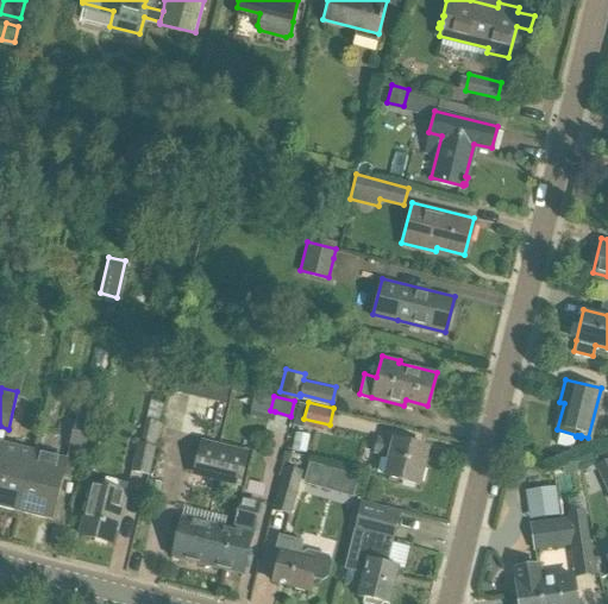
[(94,413),(79,408),(62,474),(77,478),(94,413)]
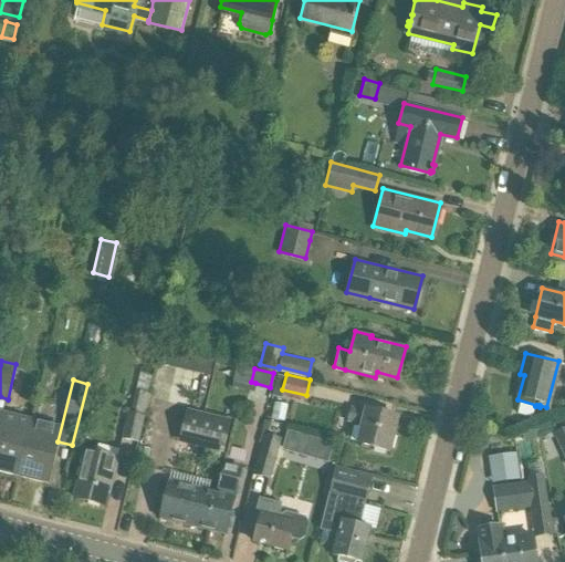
[(311,380),(310,391),(339,395),(341,383),(311,380)]
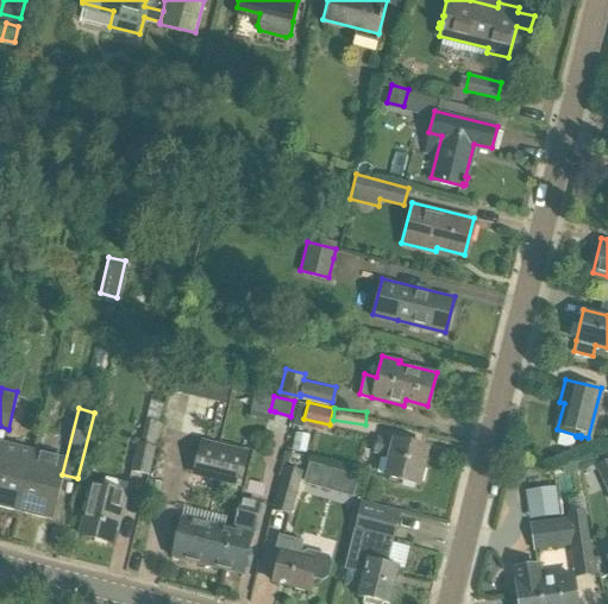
[(144,415),(139,438),(156,441),(161,419),(144,415)]
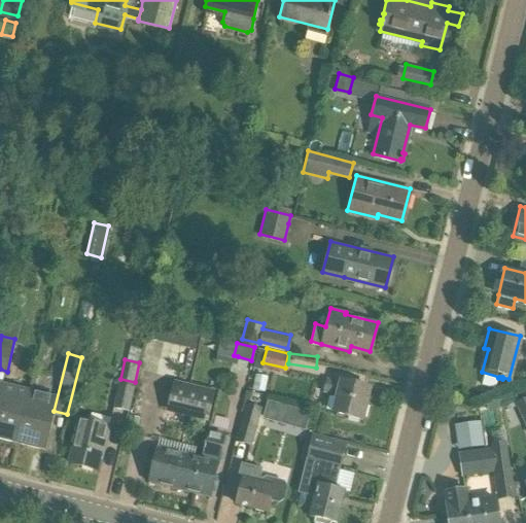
[(252,387),(265,385),(263,369),(250,371),(252,387)]
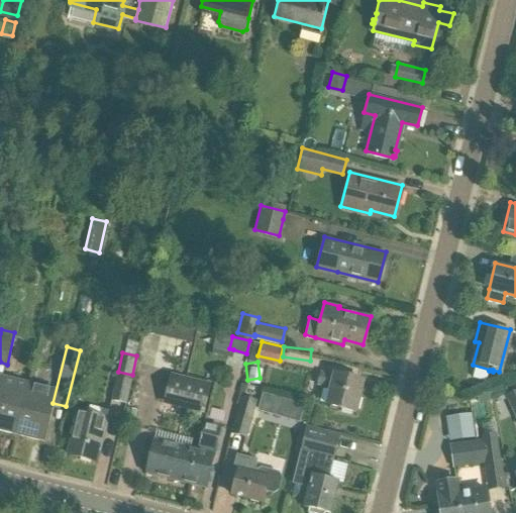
[(326,402),(337,405),(353,409),(362,378),(334,371),(333,373),(321,370),(318,382),(331,385),(326,402)]
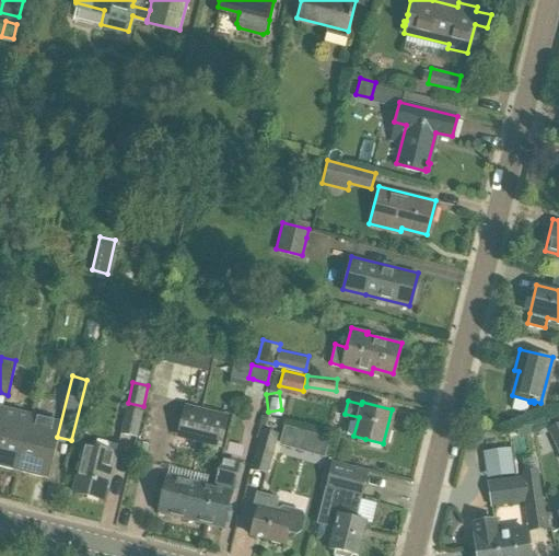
[(185,403),(177,436),(223,447),(231,413),(185,403)]
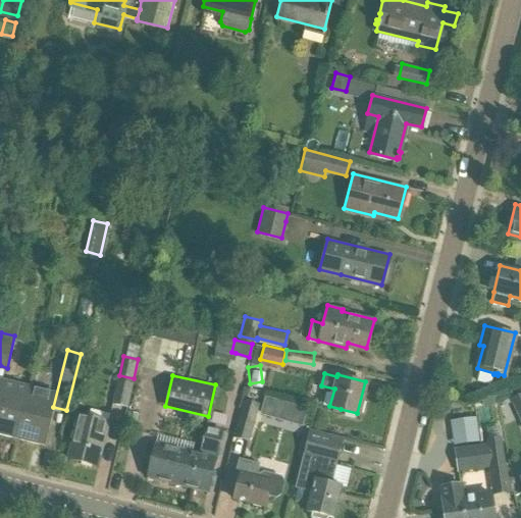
[(127,407),(134,381),(116,377),(111,403),(127,407)]
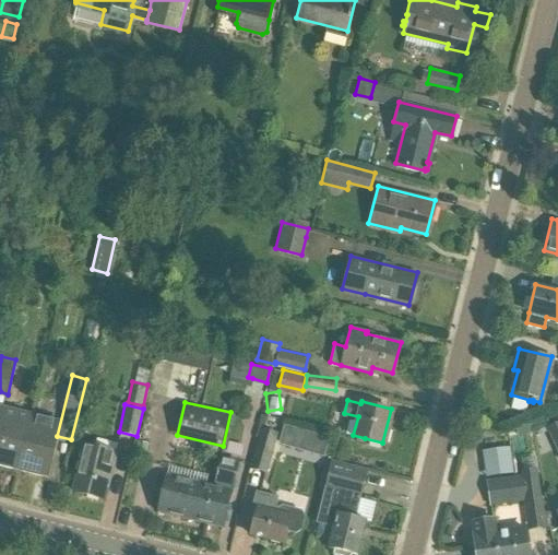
[(0,462),(16,467),(21,451),(22,451),(31,414),(2,406),(0,414),(0,462)]
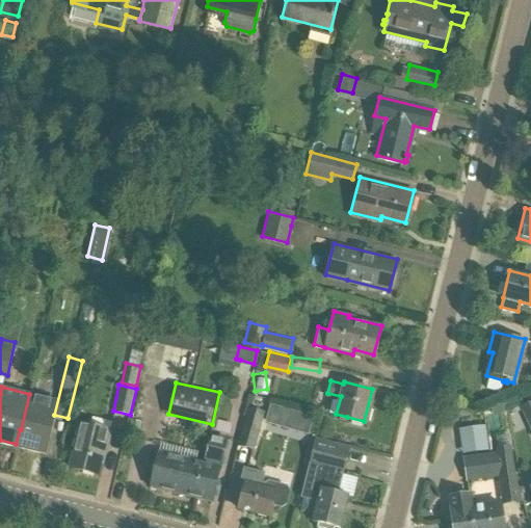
[(520,398),(530,394),(530,387),(518,392),(520,398)]
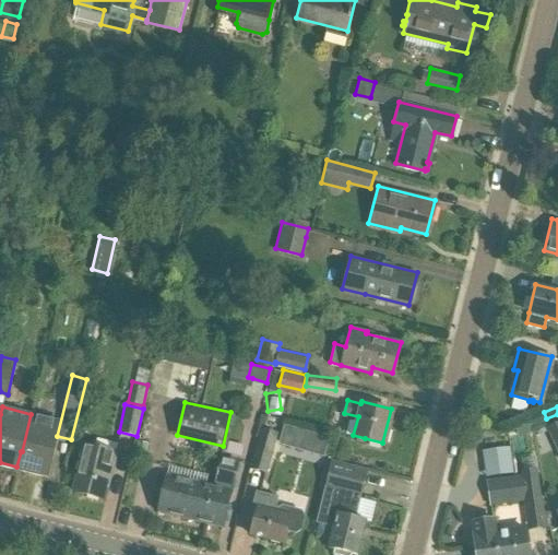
[(60,422),(31,414),(22,451),(21,451),(16,467),(47,474),(60,422)]
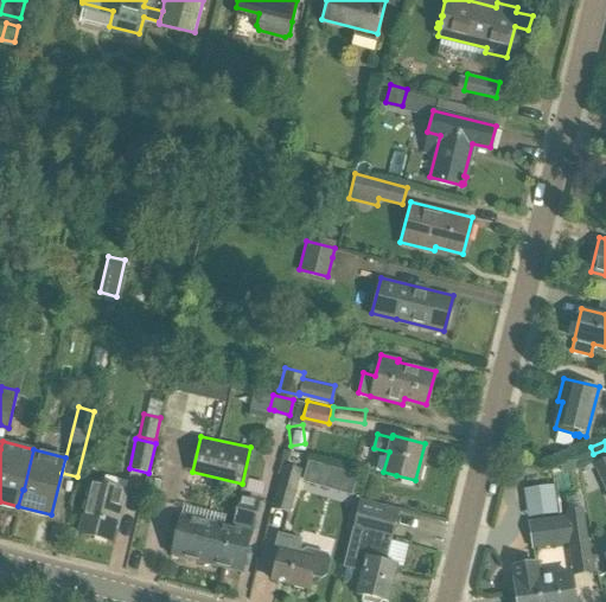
[(605,454),(593,461),(605,491),(605,454)]
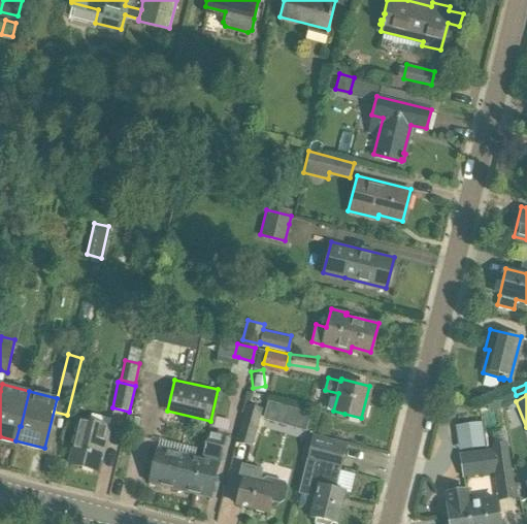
[(264,416),(275,419),(281,400),(269,397),(264,416)]
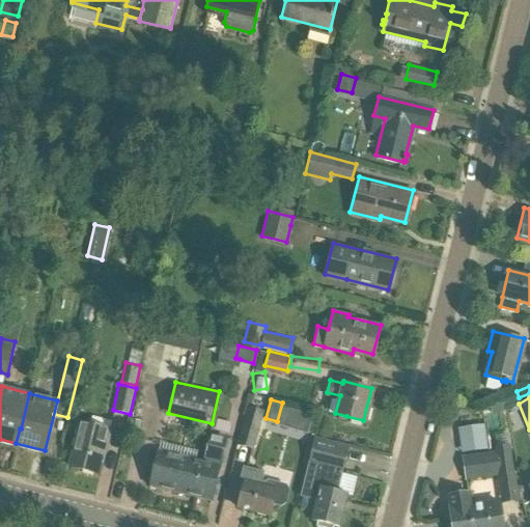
[(251,445),(260,407),(247,404),(236,441),(251,445)]
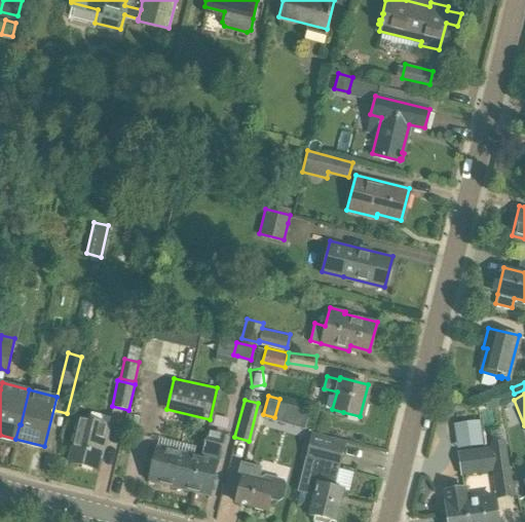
[(479,439),(478,414),(452,415),(452,440),(479,439)]
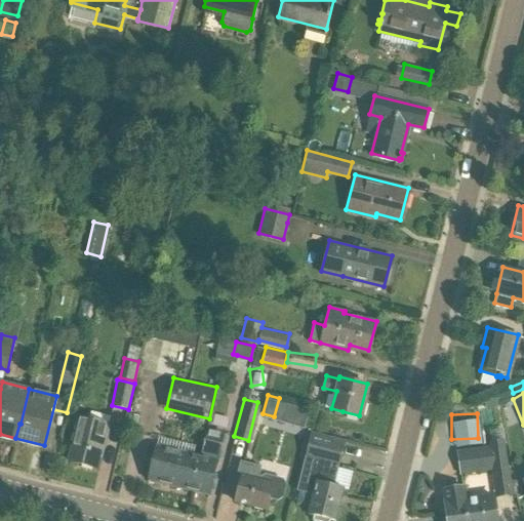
[(79,415),(77,424),(69,459),(95,466),(99,449),(102,450),(108,423),(79,415)]
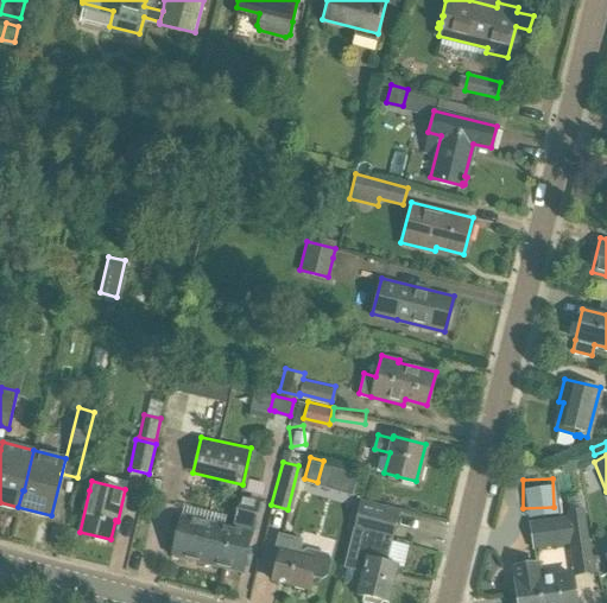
[(226,551),(222,565),(241,570),(251,531),(250,531),(251,528),(252,528),(259,499),(240,494),(232,526),(231,526),(226,551)]
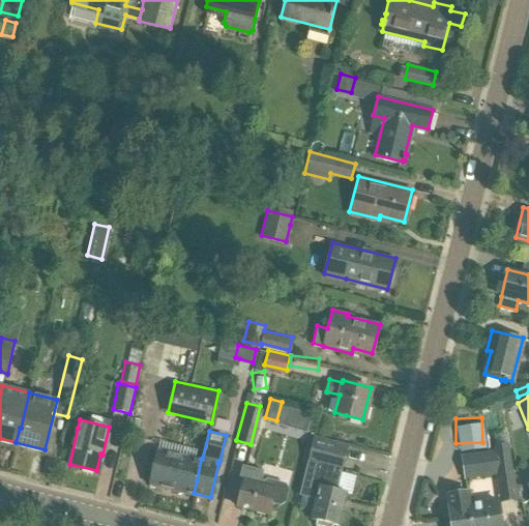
[(314,435),(299,495),(316,499),(312,517),(317,518),(316,522),(331,525),(332,522),(338,523),(345,492),(334,490),(338,477),(340,470),(347,443),(326,438),(314,435)]
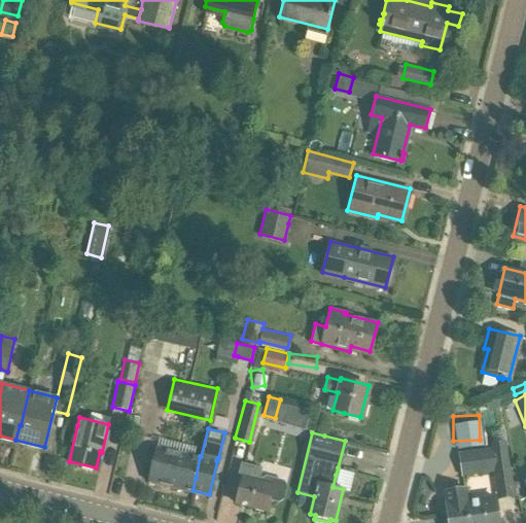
[(492,447),(495,469),(499,499),(518,497),(514,468),(512,469),(507,441),(491,443),(492,447)]
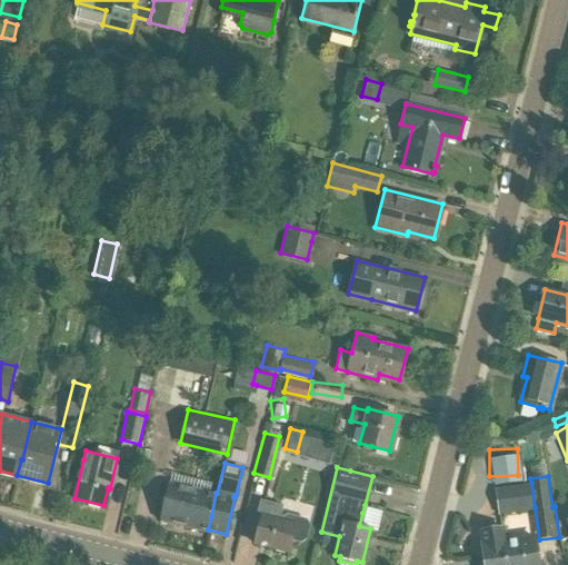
[(193,526),(202,489),(170,482),(161,518),(193,526)]
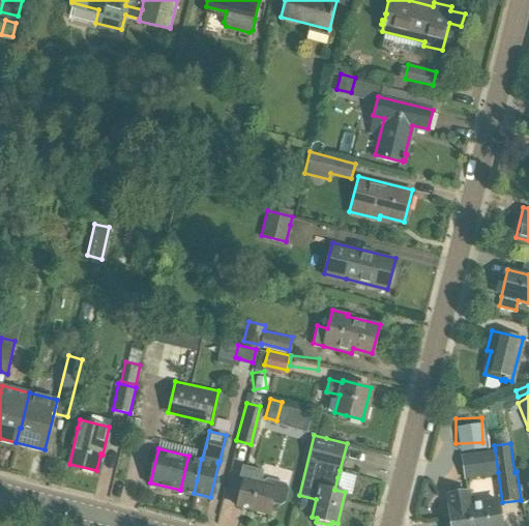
[(498,472),(495,449),(460,454),(463,476),(498,472)]
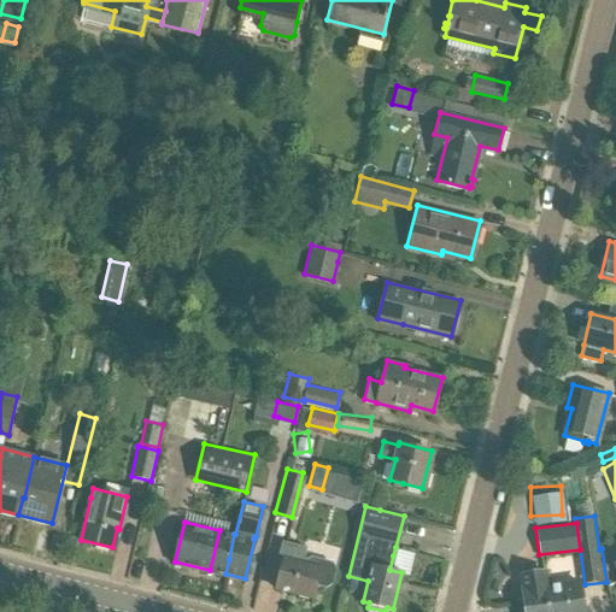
[(311,555),(306,558),(304,554),(306,546),(282,540),(279,558),(283,559),(276,587),(312,596),(316,582),(326,584),(332,581),(335,566),(332,560),(311,555)]
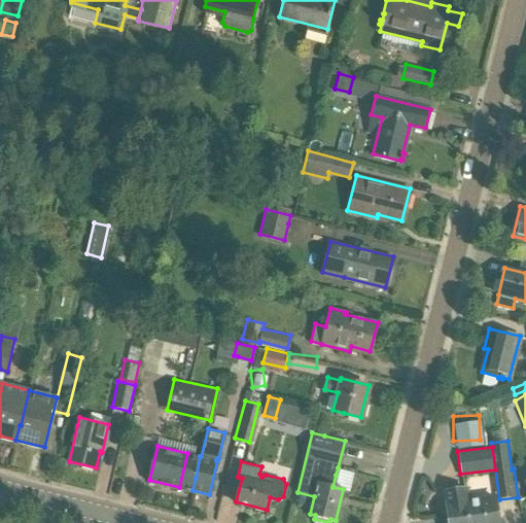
[(468,522),(465,499),(464,500),(463,488),(445,490),(447,502),(445,502),(446,511),(442,512),(442,517),(441,518),(441,522),(468,522)]
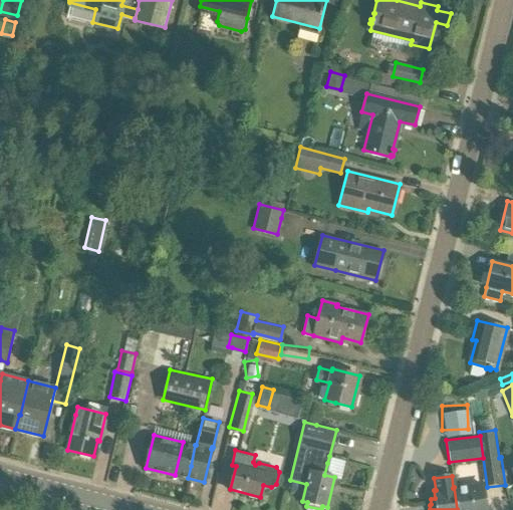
[(454,487),(457,509),(485,509),(482,483),(454,487)]
